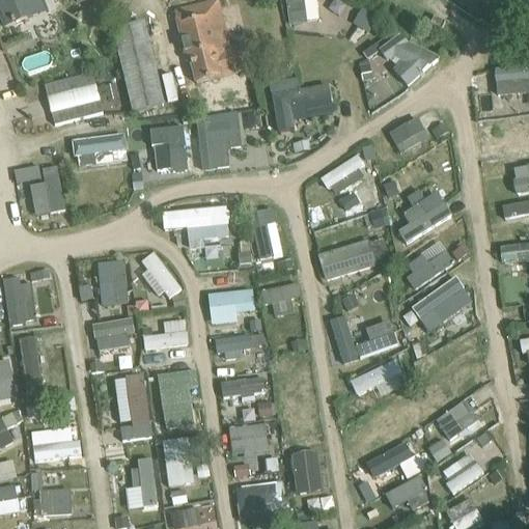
[(0,18),(4,29),(47,12),(42,0),(0,0),(0,18)]
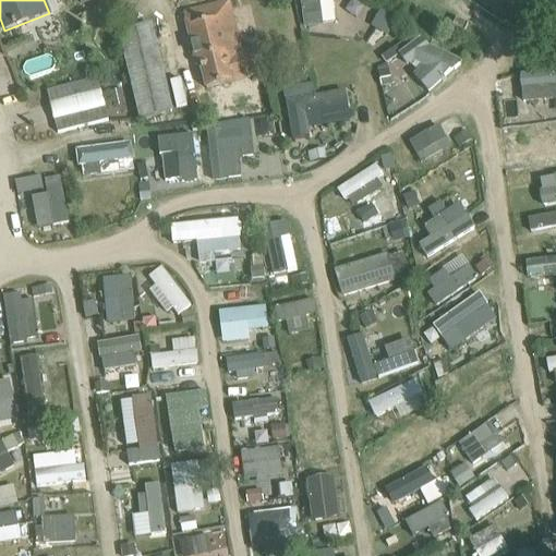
[(182,11),(184,22),(194,59),(197,58),(205,87),(231,81),(262,73),(256,48),(240,51),(228,0),(182,11)]
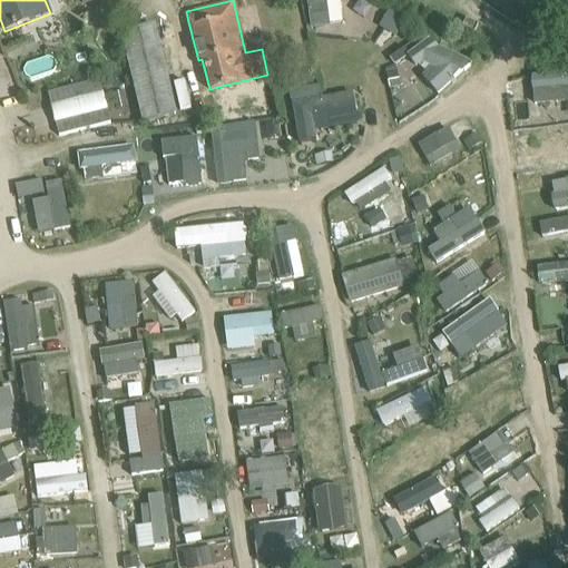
[(304,0),(307,26),(341,21),(338,0),(304,0)]
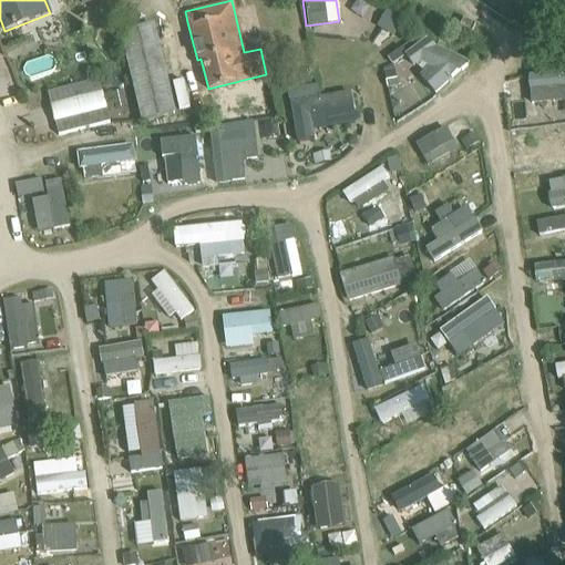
[(392,31),(399,20),(384,11),(378,22),(392,31)]
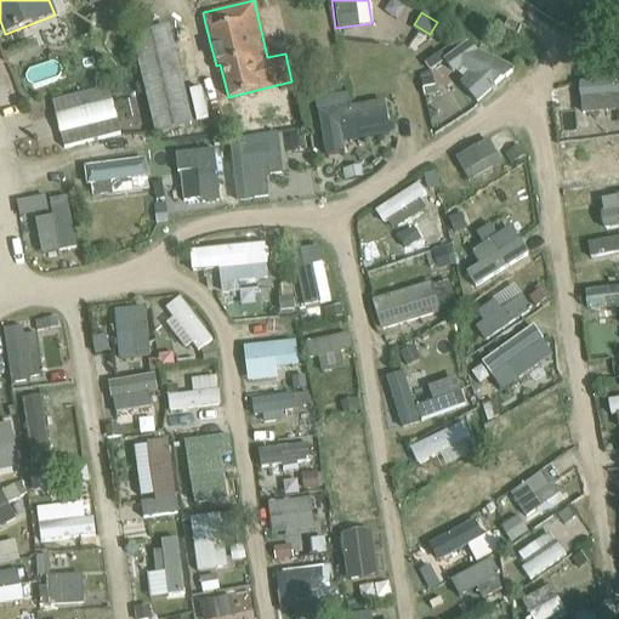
[(192,124),(168,26),(131,35),(155,134),(192,124)]
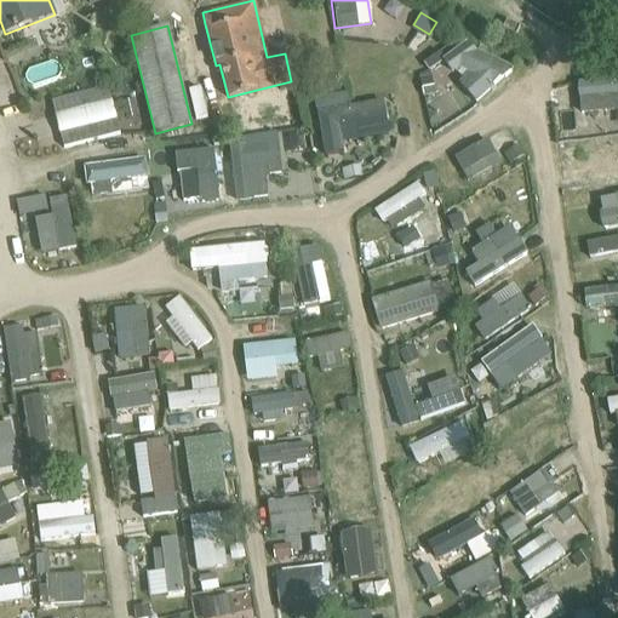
[(441,57),(455,75),(456,74),(473,99),(505,75),(475,33),(441,57)]
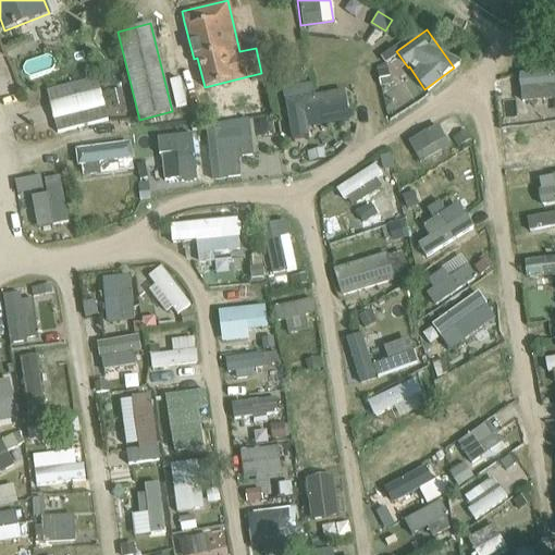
[(520,99),(554,97),(554,70),(519,72),(520,99)]
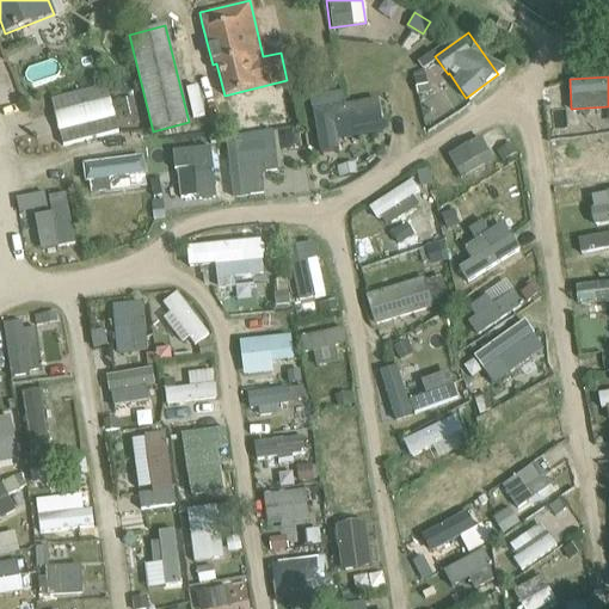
[(117,130),(106,85),(50,98),(61,143),(117,130)]
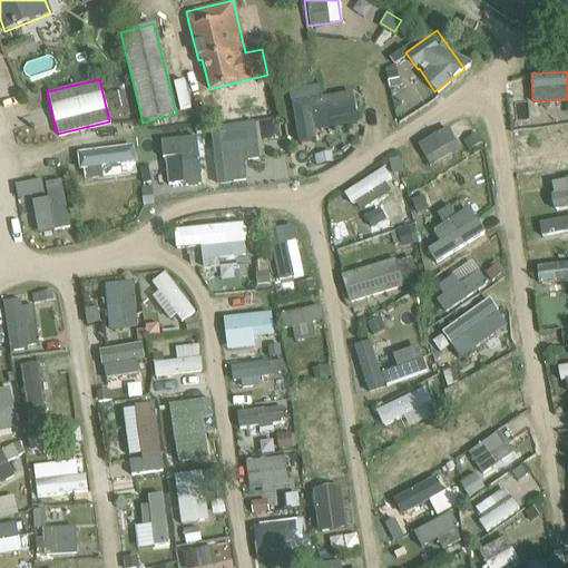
[(289,88),(297,139),(317,136),(315,128),(359,120),(352,89),(321,95),(319,82),(289,88)]
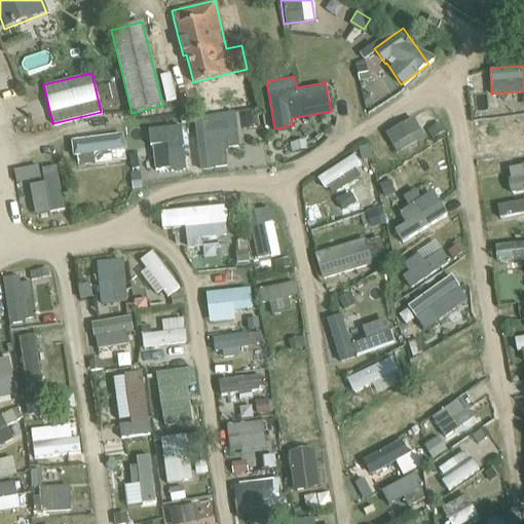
[(225,145),(238,144),(236,113),(195,115),(198,170),(227,167),(225,145)]
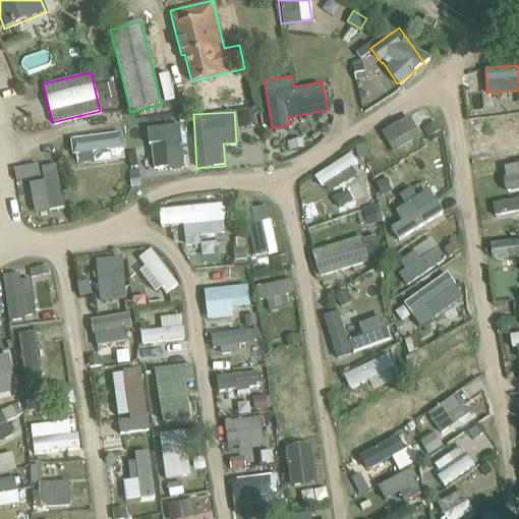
[(511,145),(518,142),(518,112),(488,117),(491,132),(509,130),(511,145)]
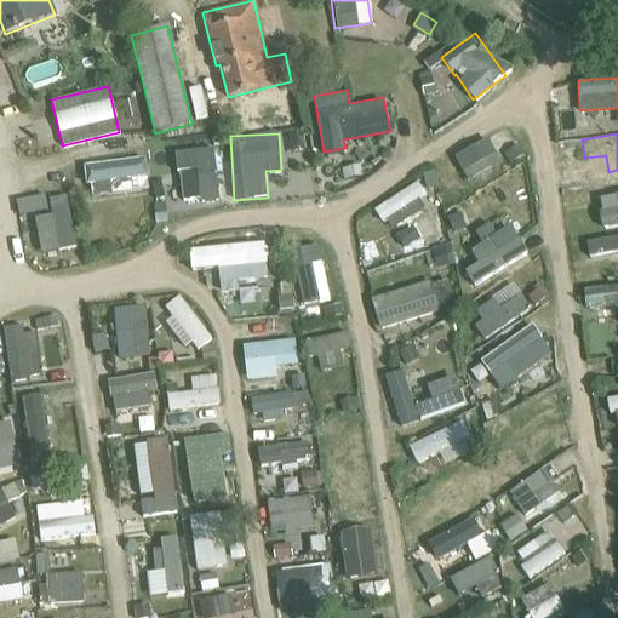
[(453,153),(465,178),(501,162),(487,136),(453,153)]
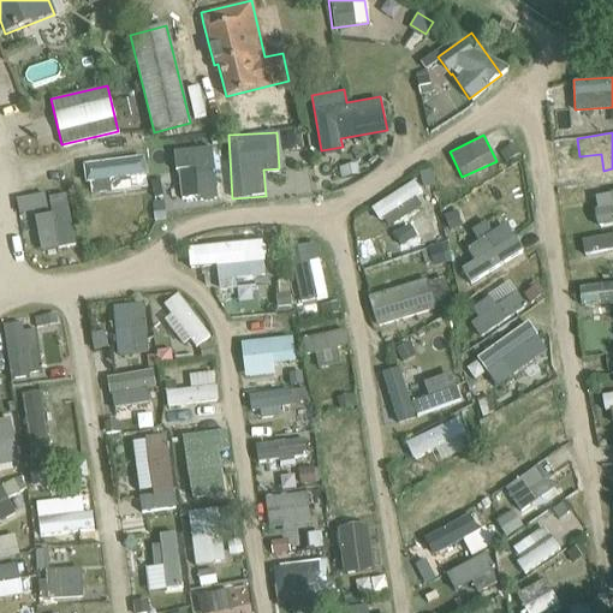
[(178,198),(216,196),(214,146),(176,147),(178,198)]
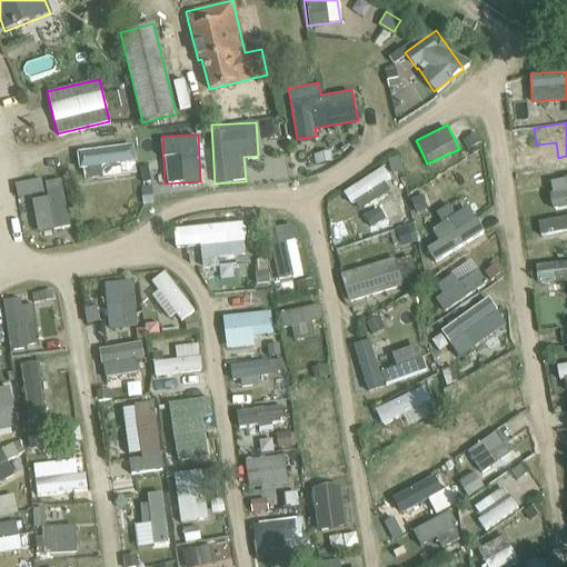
[(81,178),(133,172),(131,142),(79,148),(81,178)]
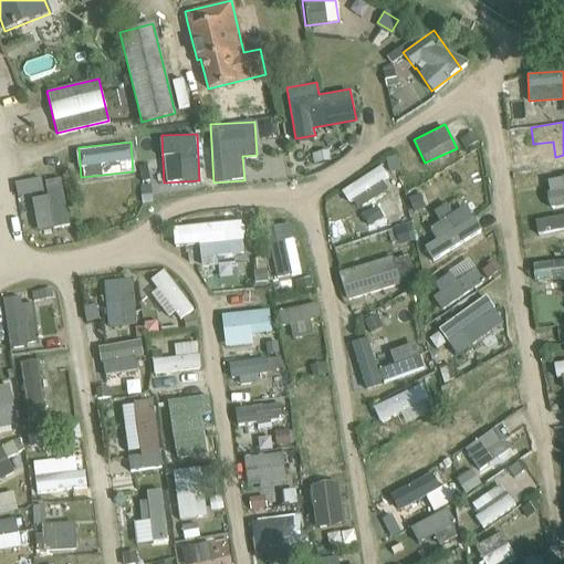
[(347,199),(388,177),(382,165),(341,187),(347,199)]
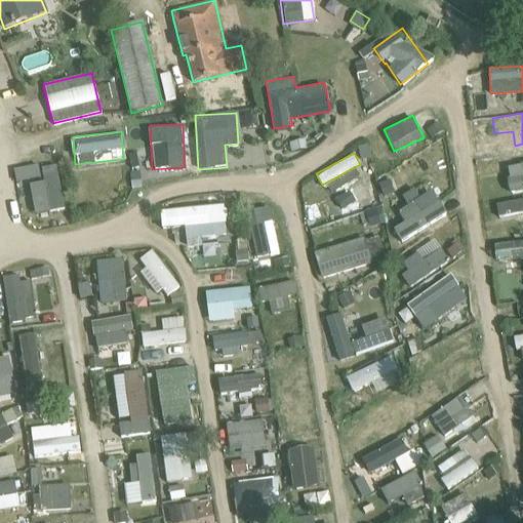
[(522,163),(508,164),(509,188),(522,187),(522,163)]
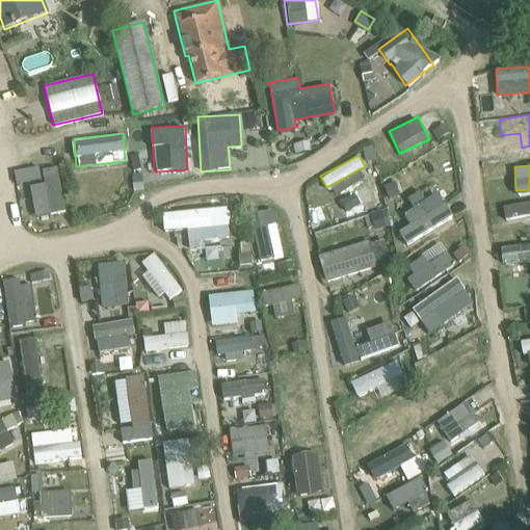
[(40,184),(16,185),(19,220),(43,219),(40,184)]
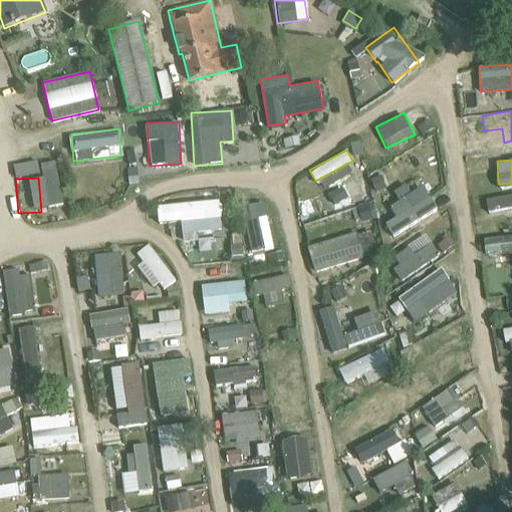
[(511,206),(511,193),(487,194),(488,208),(511,206)]
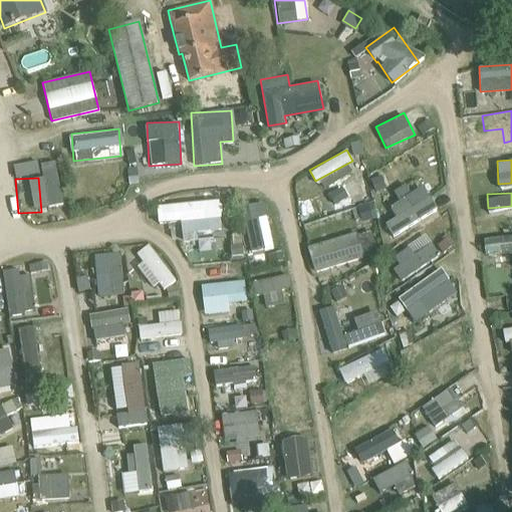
[(157,203),(158,222),(182,221),(182,240),(198,239),(198,230),(222,229),(221,200),(157,203)]
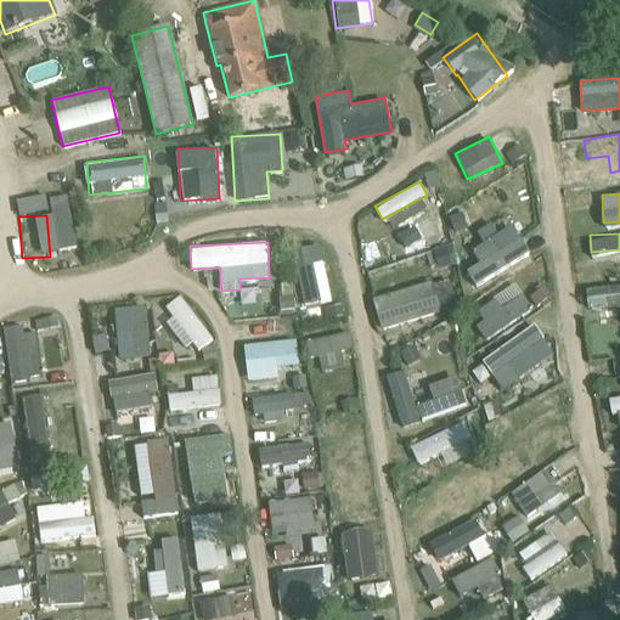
[(322,299),(314,244),(297,247),(304,302),(322,299)]
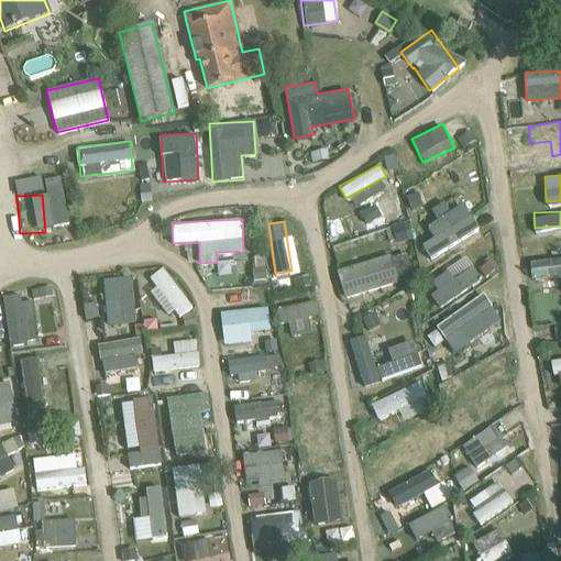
[(393,255),(399,278),(411,275),(405,252),(393,255)]
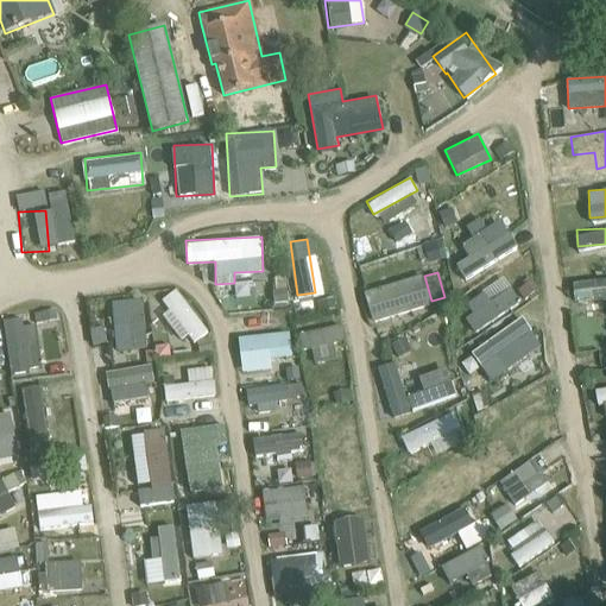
[(364,291),(372,321),(430,304),(421,273),(364,291)]
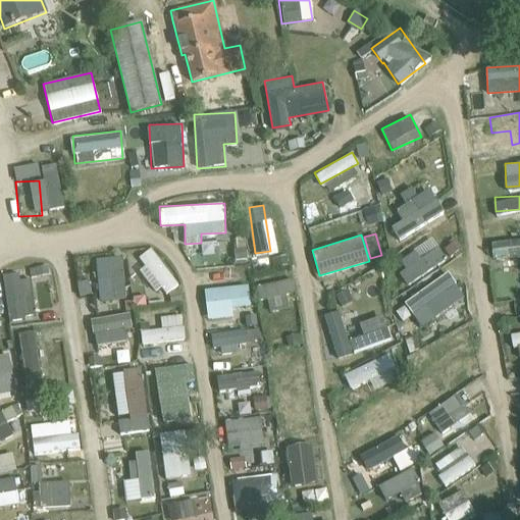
[(519,238),(492,239),(492,257),(519,256),(519,238)]
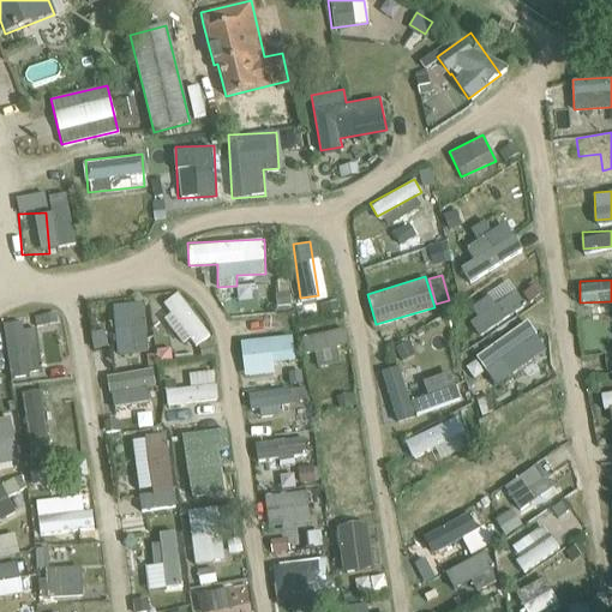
[(510,282),(463,313),(479,335),(525,304),(510,282)]
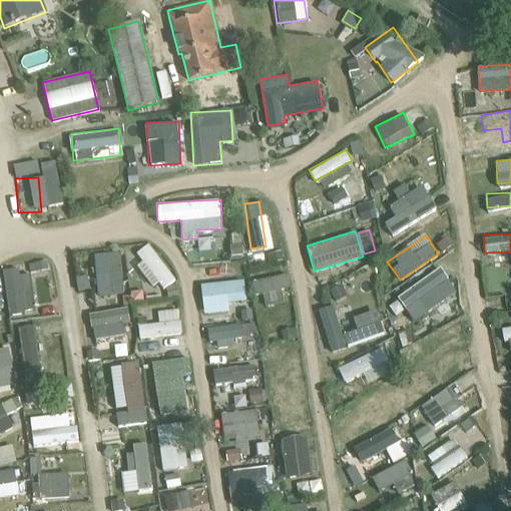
[(161,288),(173,281),(150,242),(137,250),(161,288)]
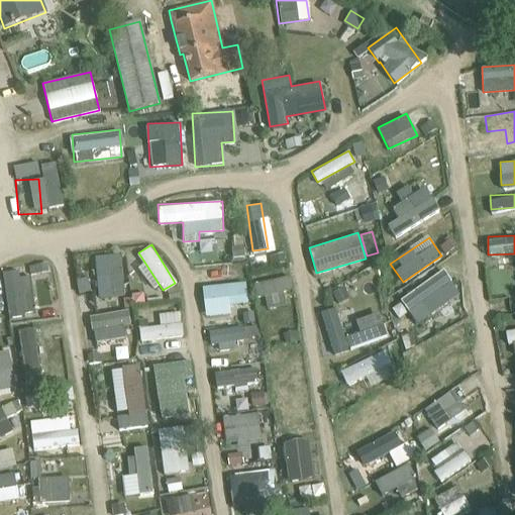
[(97,295),(123,294),(121,252),(96,253),(97,295)]
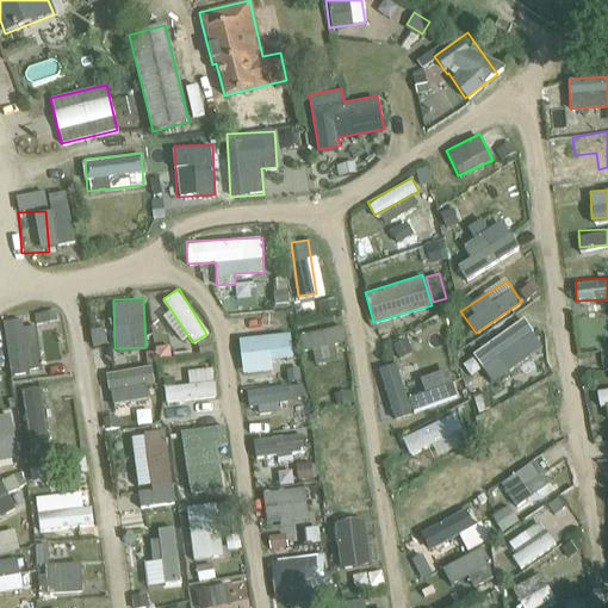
[(5,318),(7,368),(42,367),(41,324),(22,326),(22,317),(5,318)]
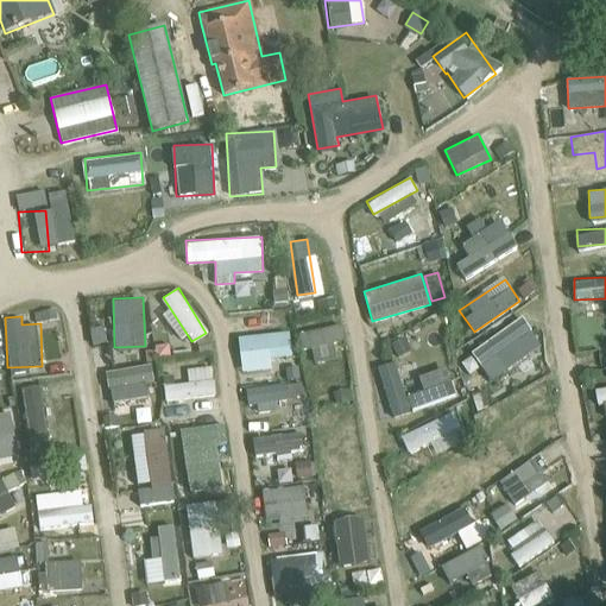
[(488,379),(528,355),(517,338),(530,329),(524,319),(471,349),(488,379)]
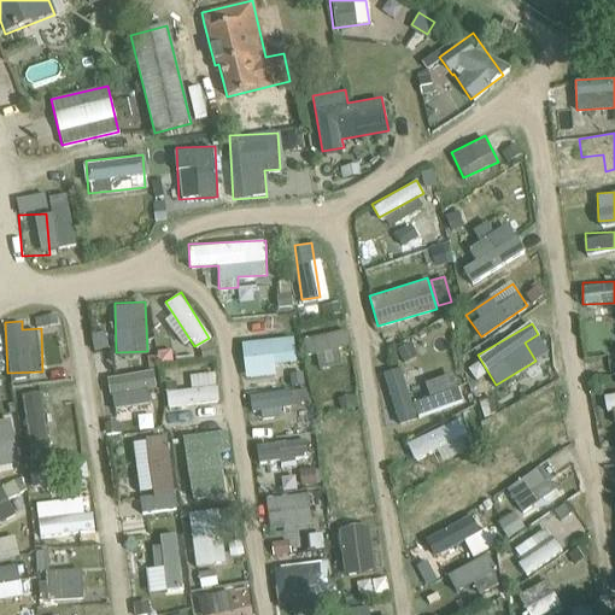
[(316,352),(317,364),(339,361),(338,346),(347,344),(345,329),(303,335),(305,353),(316,352)]
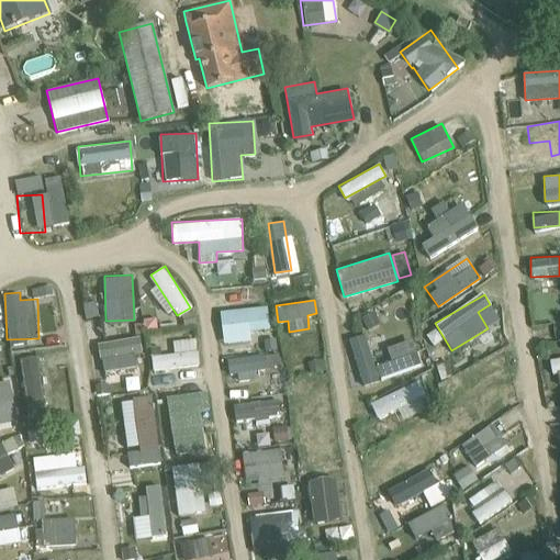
[(268,306),(220,309),(221,342),(249,340),(248,329),(269,328),(268,306)]
